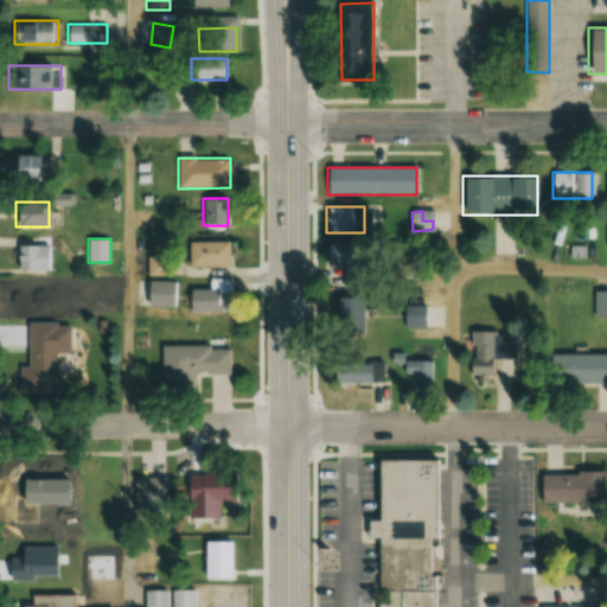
[(189,242),(189,267),(230,267),(230,242),(189,242)]
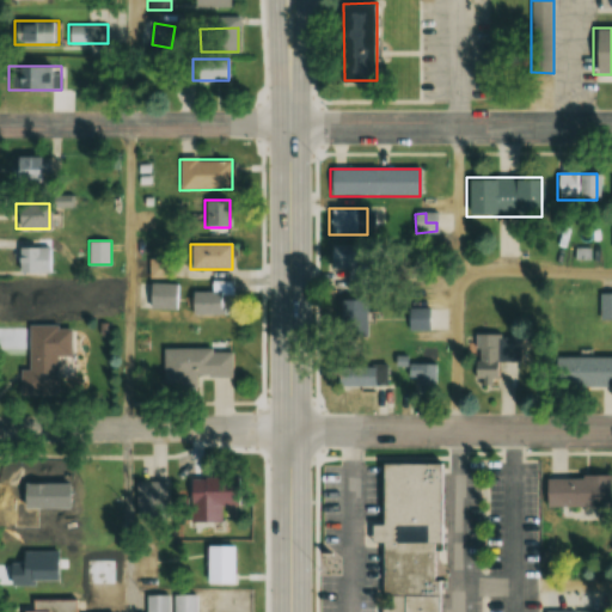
[(51,246),(22,246),(22,271),(51,271),(51,246)]
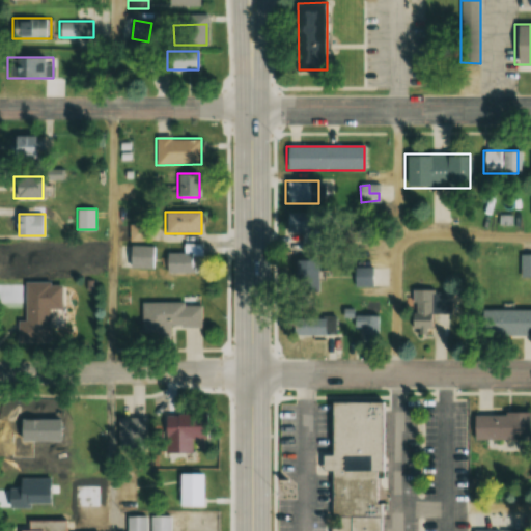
[(131,240),(150,240),(150,228),(131,228),(131,240)]
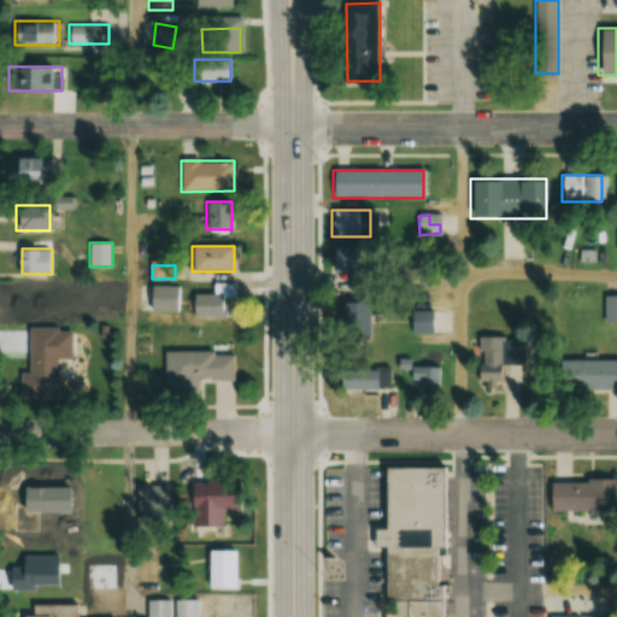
[(228,303),(235,303),(235,282),(213,282),(213,294),(192,294),(192,317),(228,317),(228,303)]
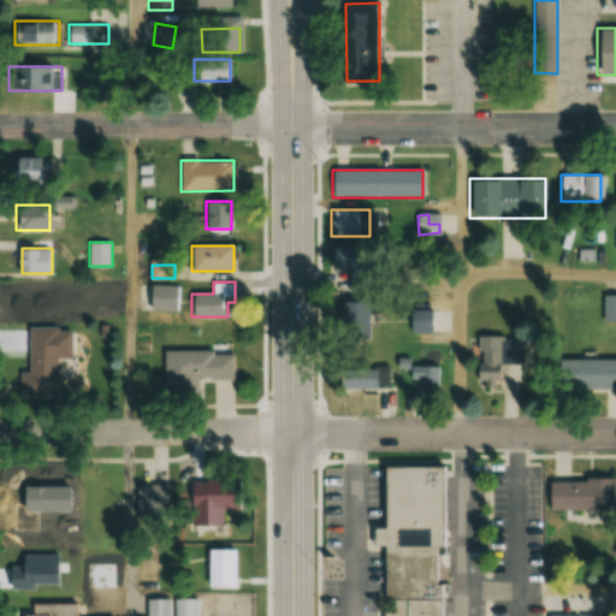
[(179,312),(179,284),(144,284),(144,312),(179,312)]
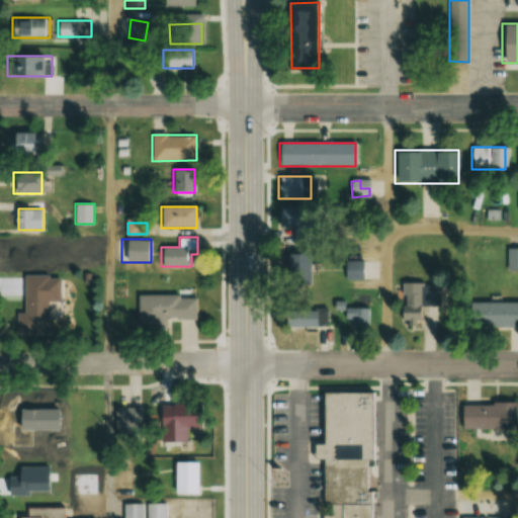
[(517,269),(517,248),(508,249),(508,269),(517,269)]
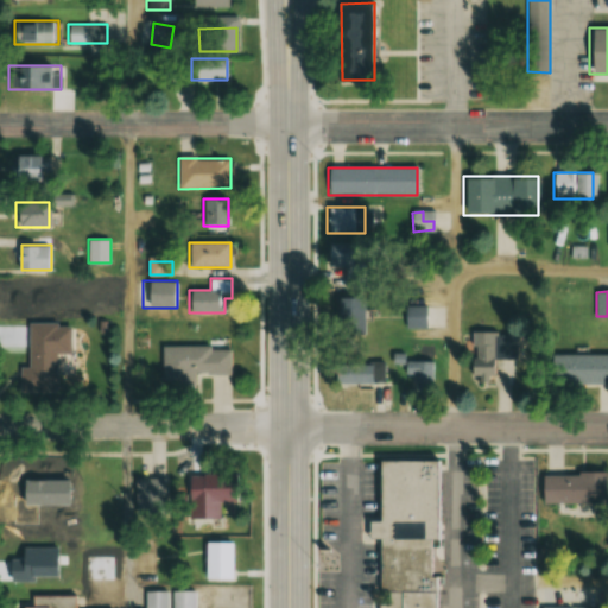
[(429,305),(404,305),(404,327),(429,327),(429,305)]
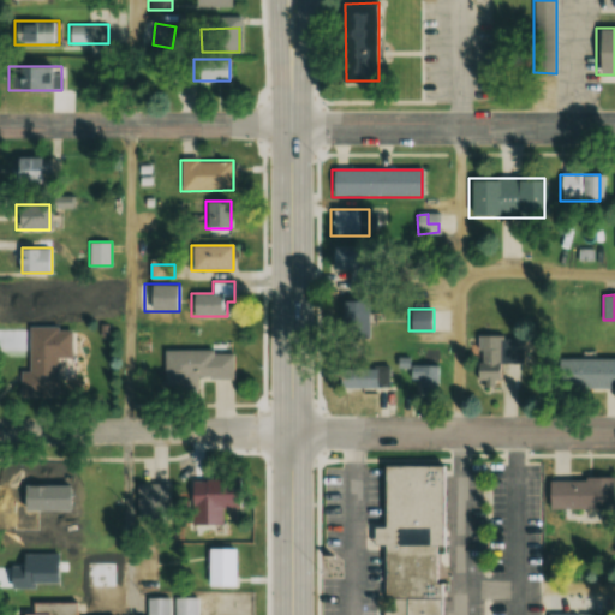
[(29,396),(57,396),(58,357),(71,357),(71,327),(29,327),(29,396)]
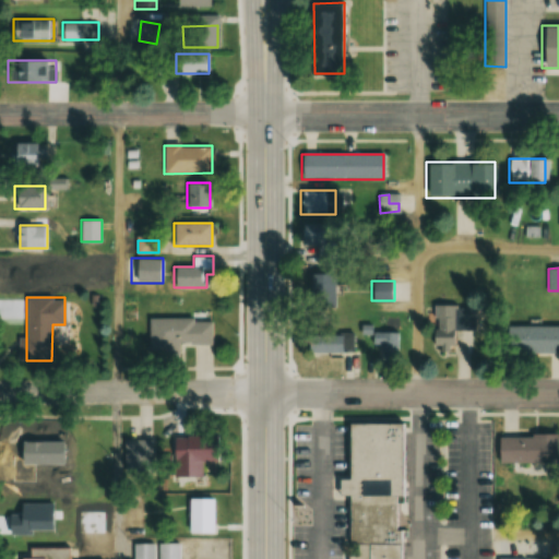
[(474,306),(433,305),(432,349),(455,349),(455,331),(474,331),(474,306)]
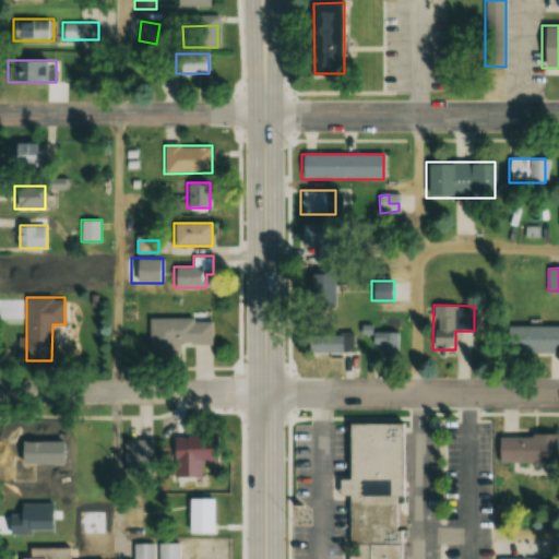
[(150,319),(150,345),(212,345),(212,319),(150,319)]
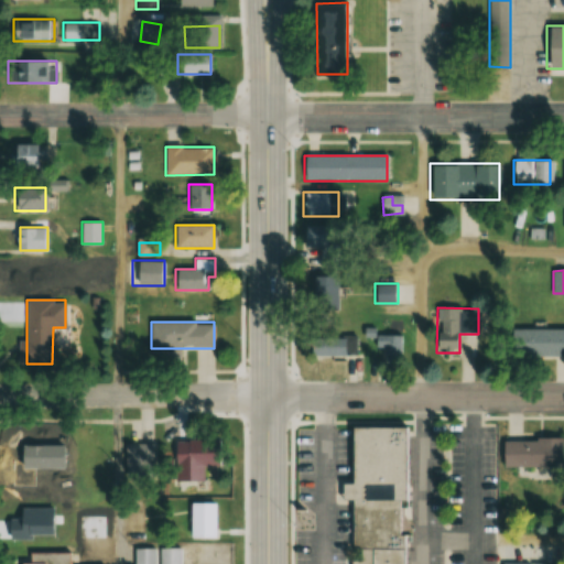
[(563,327),(512,329),(512,357),(563,356),(563,327)]
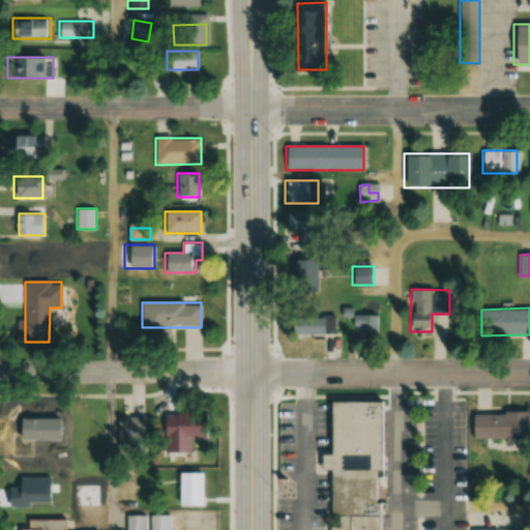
[(352,335),(377,335),(377,315),(352,315),(352,335)]
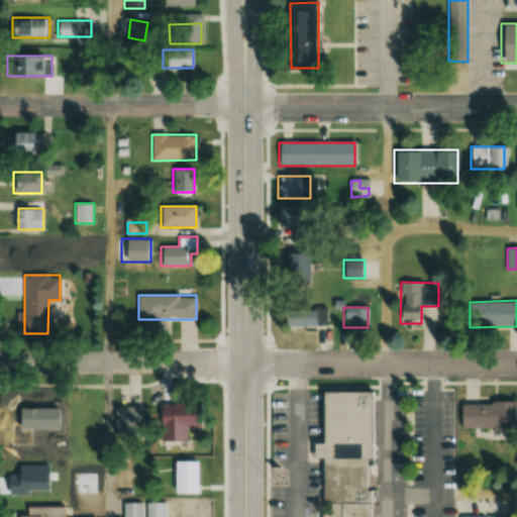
[(289,327),(316,327),(316,309),(289,309),(289,327)]
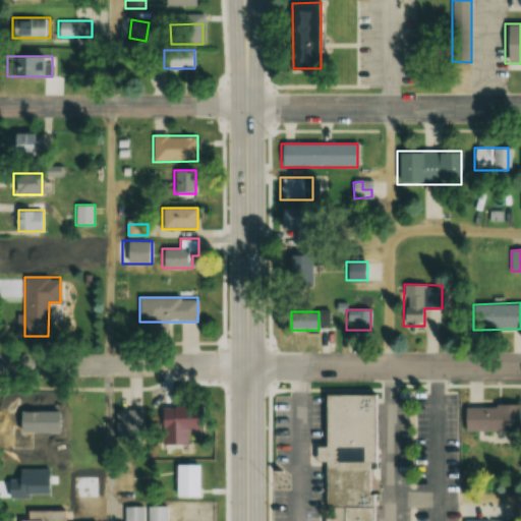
[(374,397),(328,397),(328,448),(319,448),(319,463),(328,463),(328,520),(372,520),(372,495),(368,495),(368,462),(374,462),(374,397)]
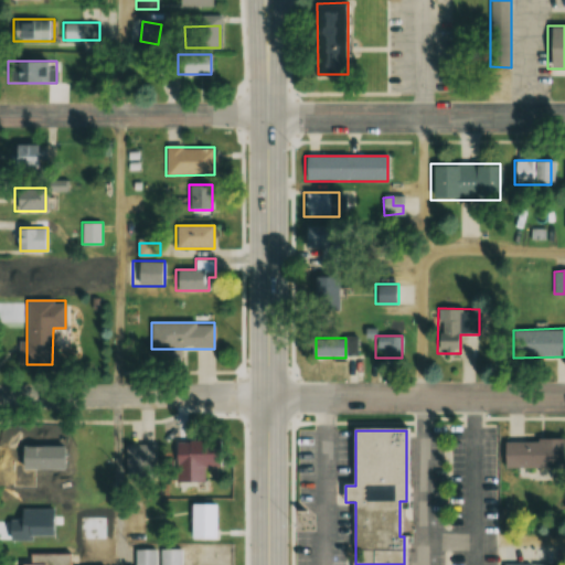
[(502,439),(502,468),(562,468),(562,439),(502,439)]
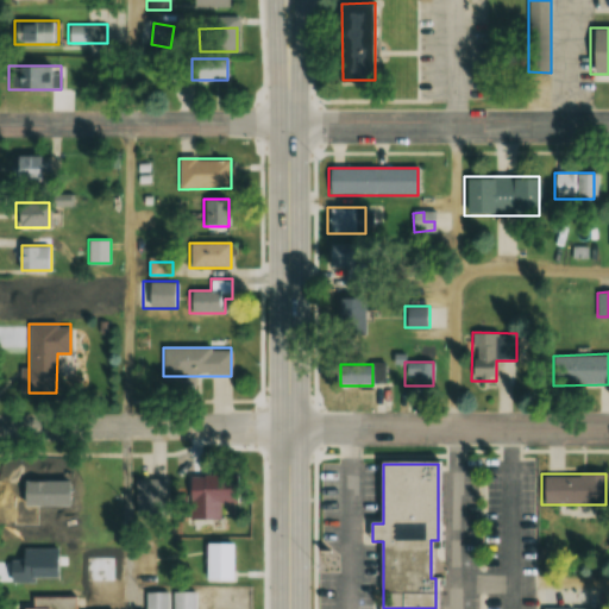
[(225,519),(225,477),(188,477),(188,519),(225,519)]
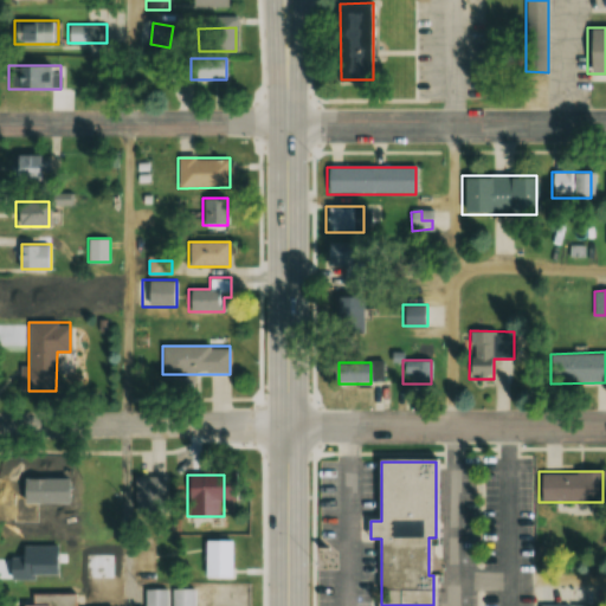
[(230,540),(204,540),(204,578),(230,578),(230,540)]
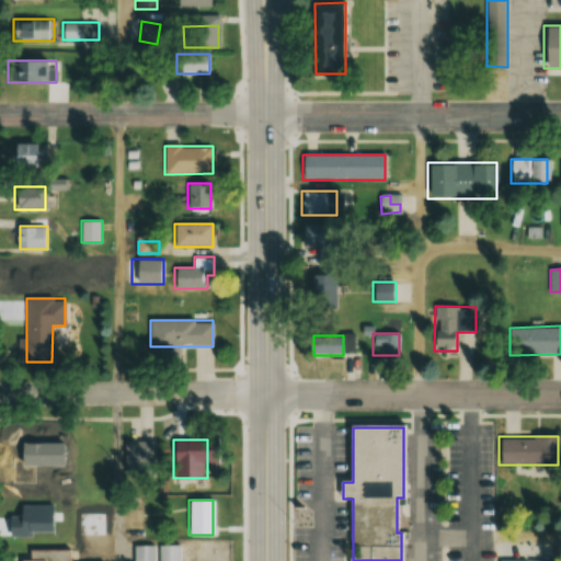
[(155,560),(156,546),(135,546),(134,560),(155,560)]
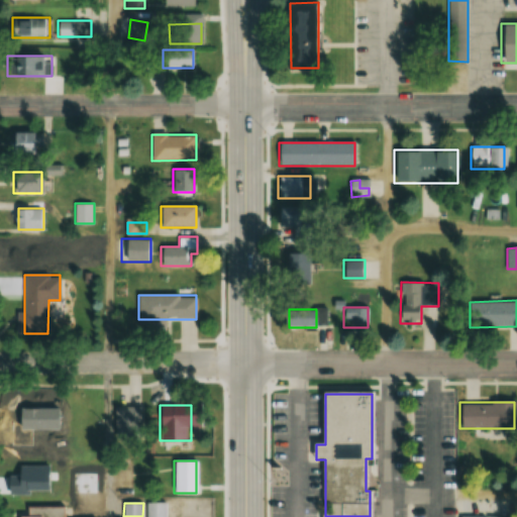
[(167,516),(167,503),(146,503),(146,516),(167,516)]
